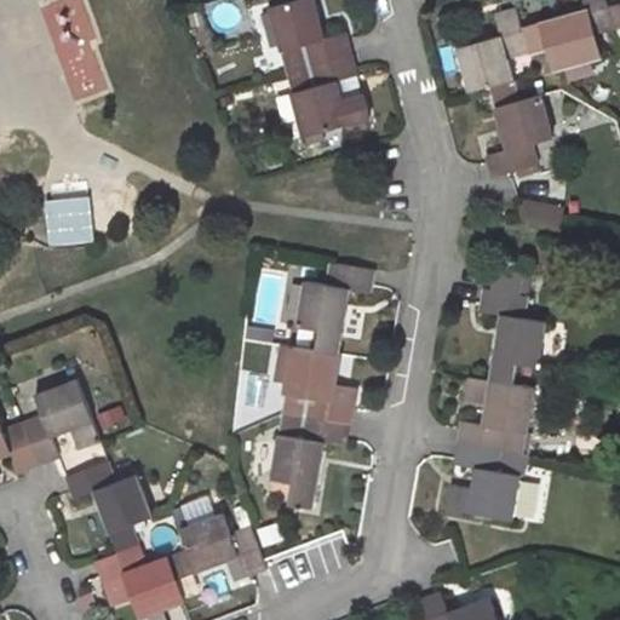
[(79,0),(62,0),(45,5),(57,51),(91,42),(79,0)]
